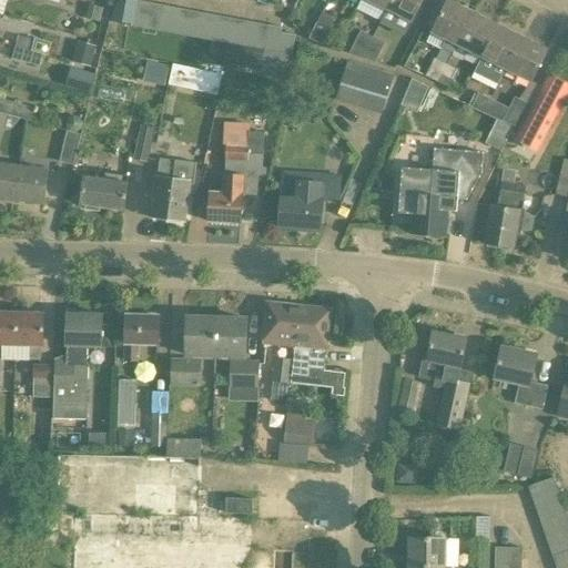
[(115,0),(111,21),(132,26),(137,2),(137,0),(115,0)]
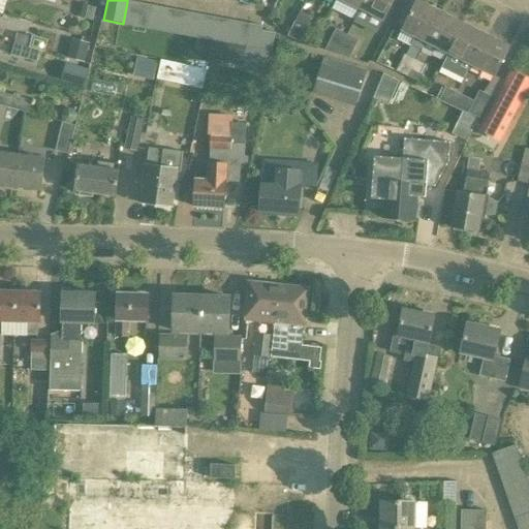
[(341,0),(359,8),(363,0),(341,0)]
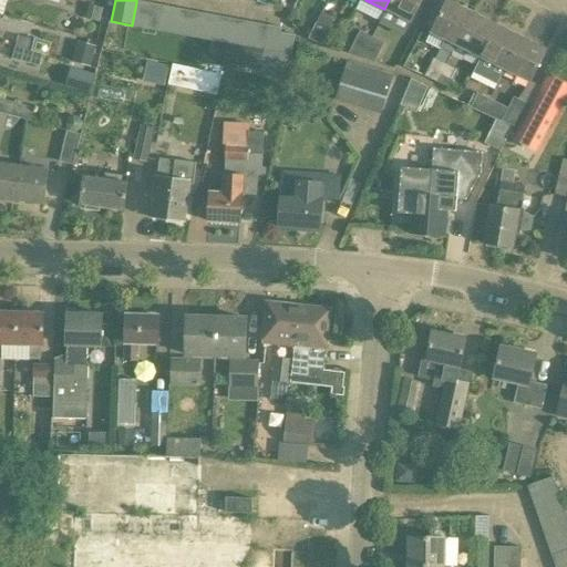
[(422,0),(389,0),(384,9),(411,22),(422,0)]
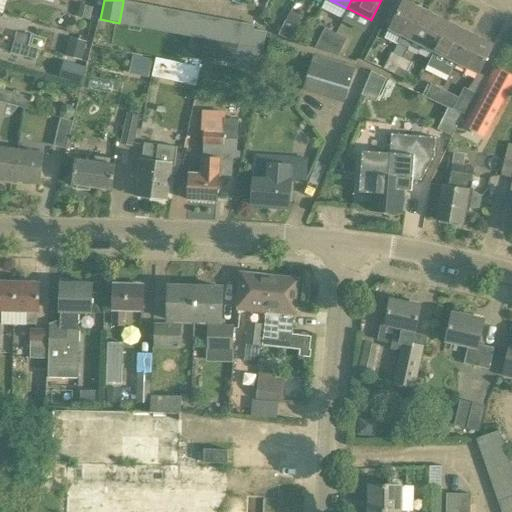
[(389,28),(412,39),(425,11),(403,0),(389,28)]
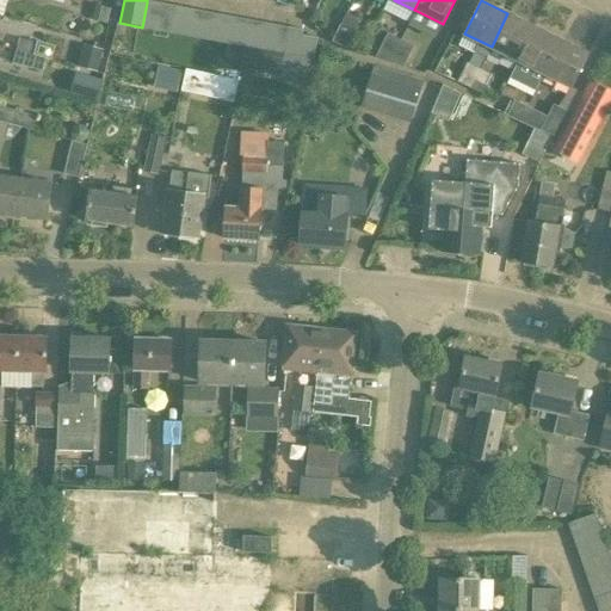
[(142,30),(156,34),(161,5),(147,2),(142,28),(142,30)]
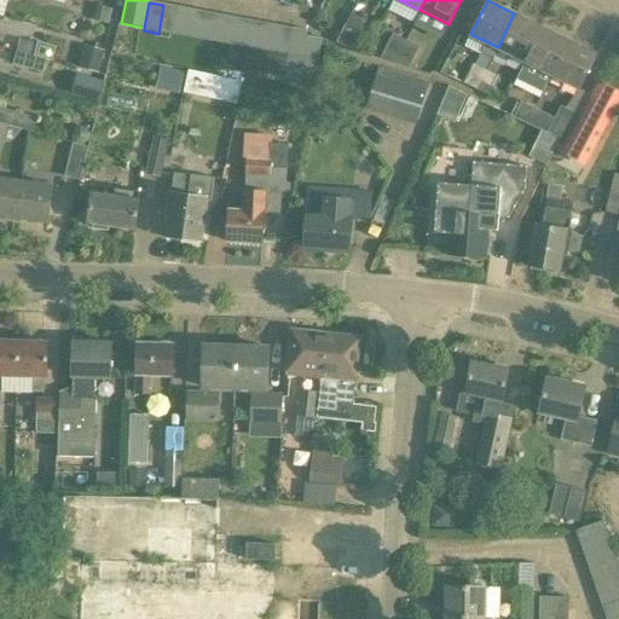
[(172,36),(178,7),(163,5),(158,34),(172,36)]
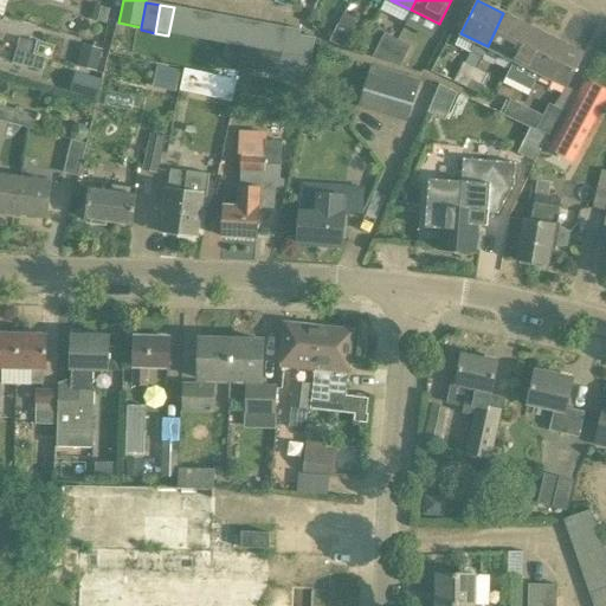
[(182,38),(188,10),(174,7),(168,36),(182,38)]
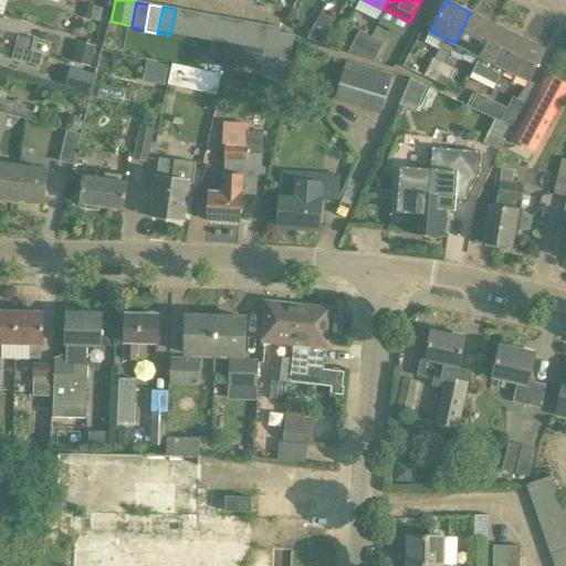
[(176,9),(170,35),(184,38),(188,12),(176,9)]
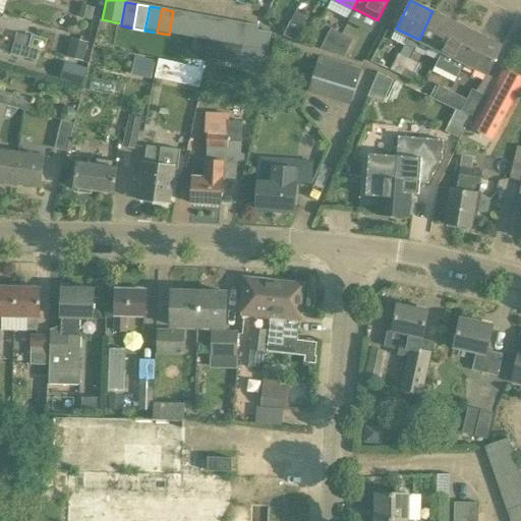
[(173,11),(169,35),(181,38),(185,13),(173,11)]
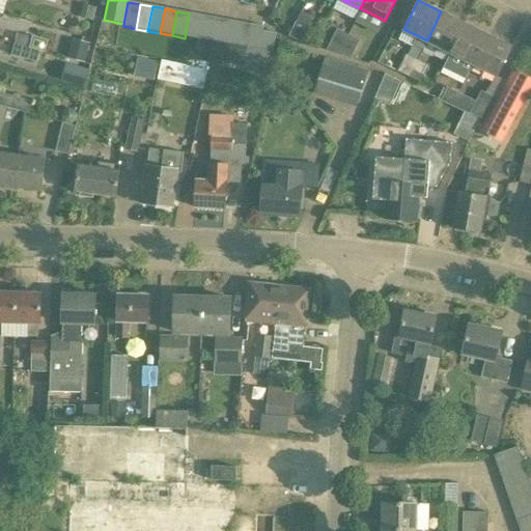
[(441,11),(427,40),(423,48),(434,54),(436,50),(438,46),(450,52),(465,24),(441,11)]
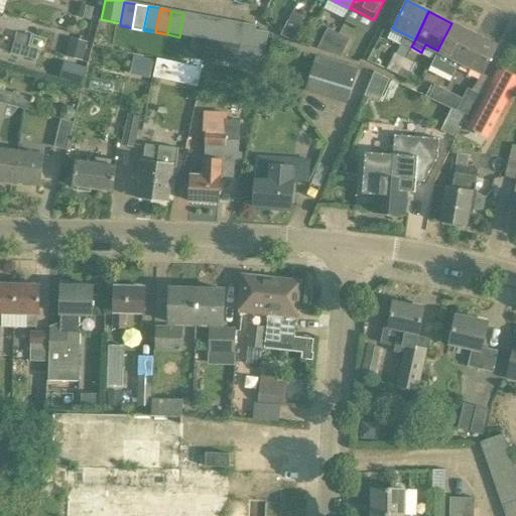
[(293,12),(286,24),(299,31),(300,28),(299,27),(304,17),(293,12)]
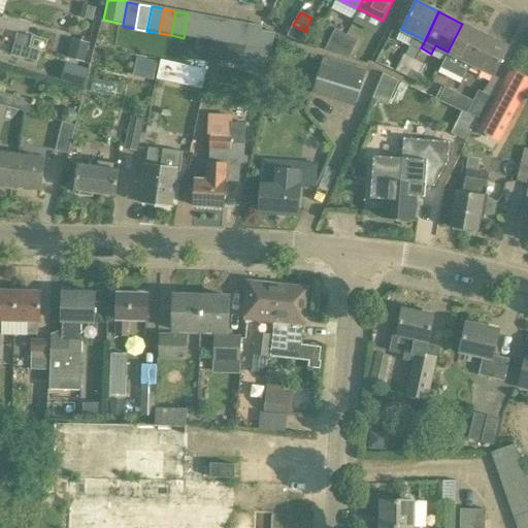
[(196,40),(200,15),(188,13),(184,38),(196,40)]
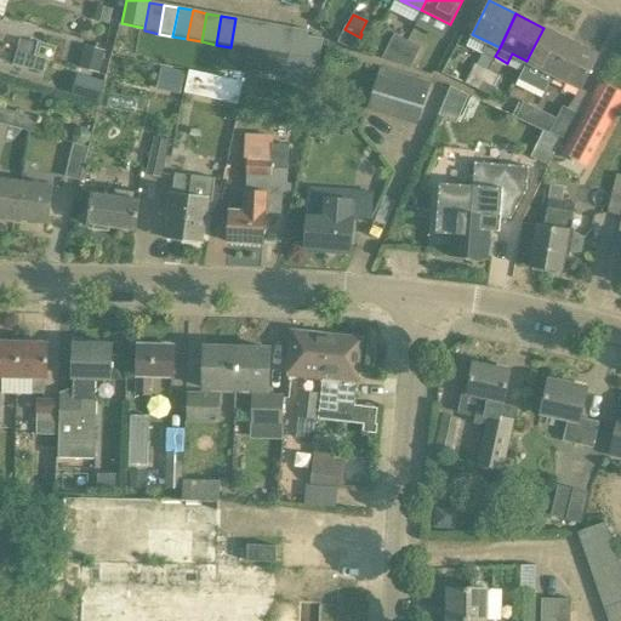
[(244,50),(250,21),(235,18),(231,47),(244,50)]
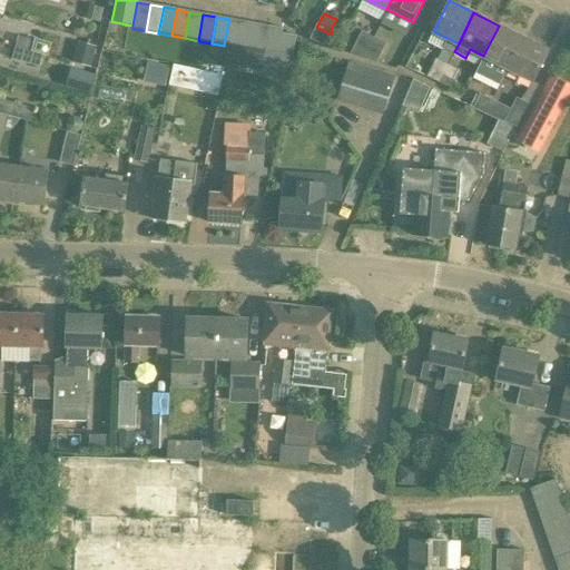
[(237,48),(243,22),(229,19),(224,46),(237,48)]
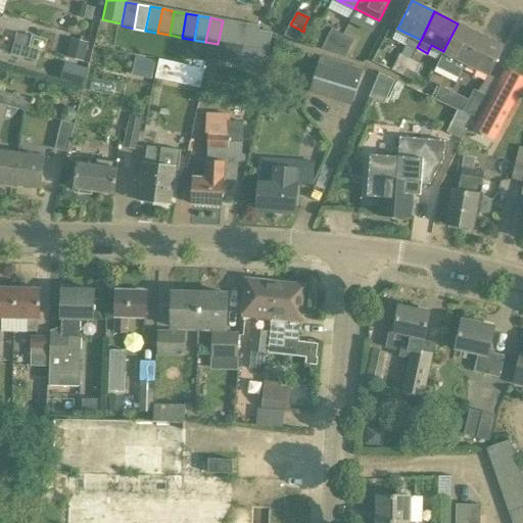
[(230,46),(234,22),(223,20),(218,44),(221,45),(230,46)]
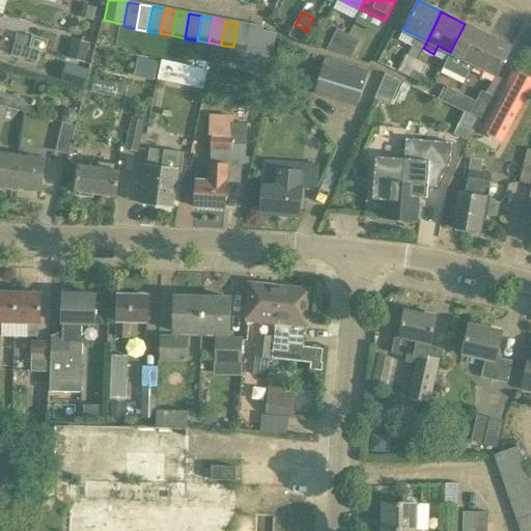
[(246,50),(250,25),(238,23),(233,47),(246,50)]
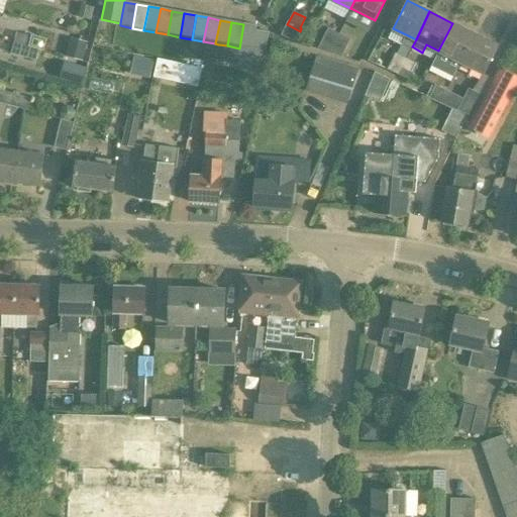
[(452,23),(438,50),(460,62),(475,34),(452,23)]
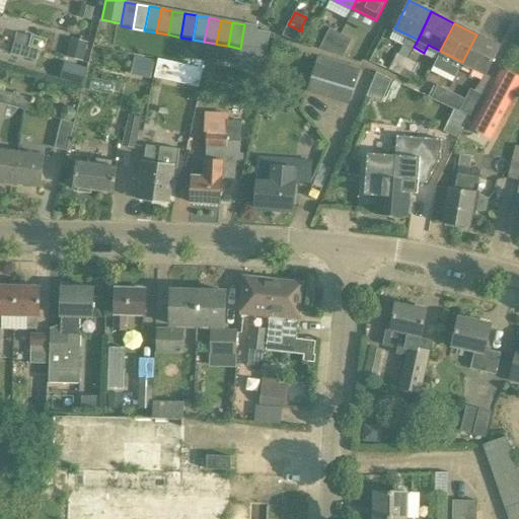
[(244,24),(240,49),(252,51),(267,53),(270,33),(256,30),(256,26),(244,24)]
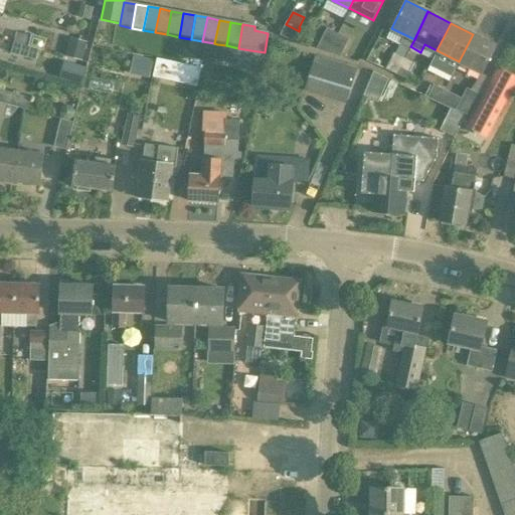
[(294,43),(299,31),(286,24),(281,36),(294,43)]
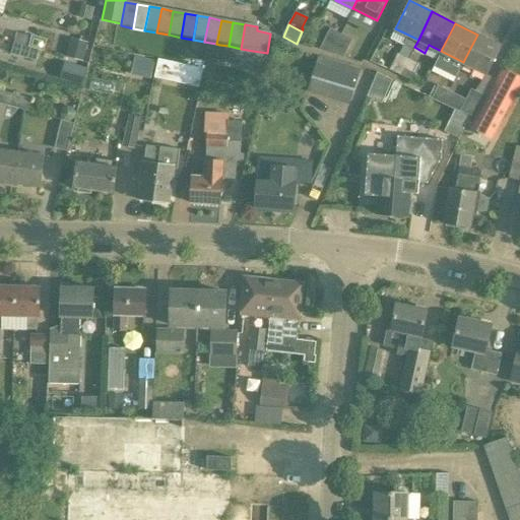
[(320,50),(332,54),(341,36),(330,29),(320,50)]
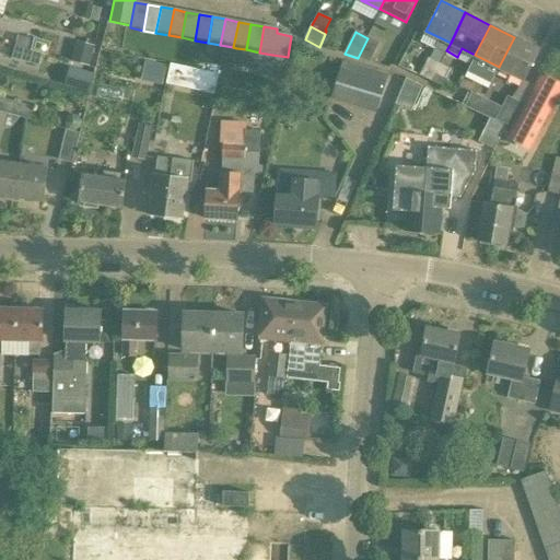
[(19,36),(15,47),(32,51),(47,56),(49,44),(19,36)]
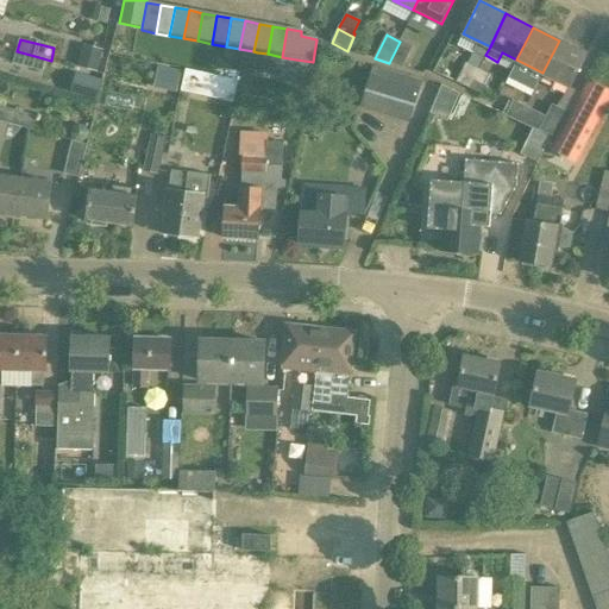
[(586,54),(559,41),(542,73),(570,87),(586,54)]
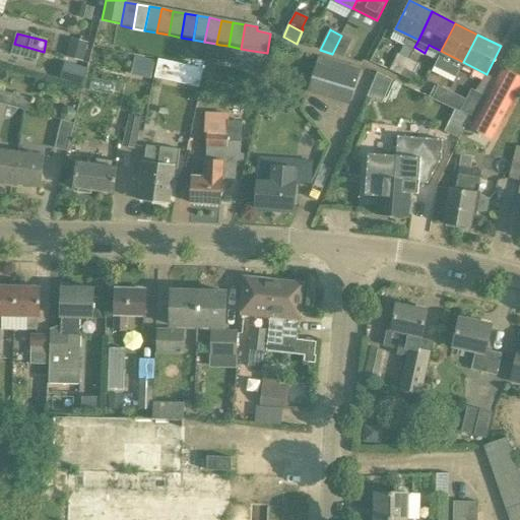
[(351,41),(341,36),(332,54),(344,58),(351,41)]
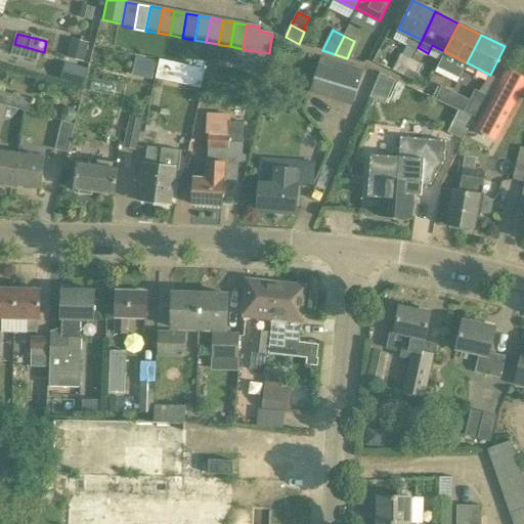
[(70,37),(67,55),(85,59),(88,41),(70,37)]
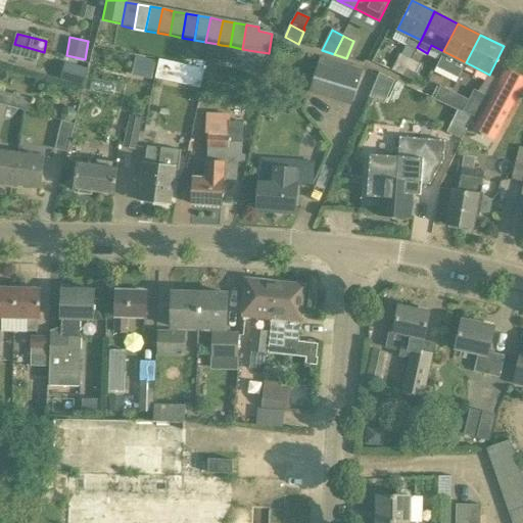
[(27,59),(30,48),(14,44),(11,55),(27,59)]
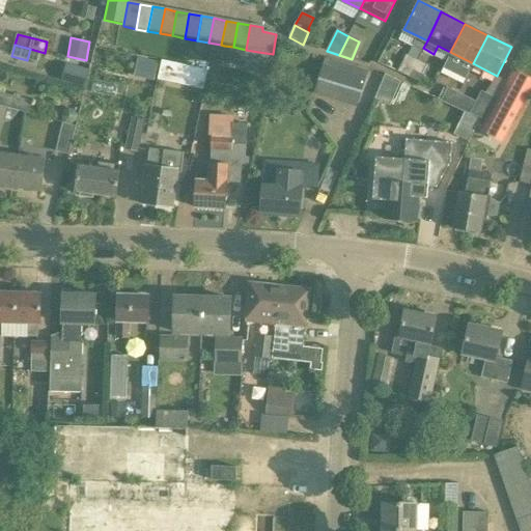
[(224,46),(221,65),(242,70),(246,50),(233,47),(224,46)]
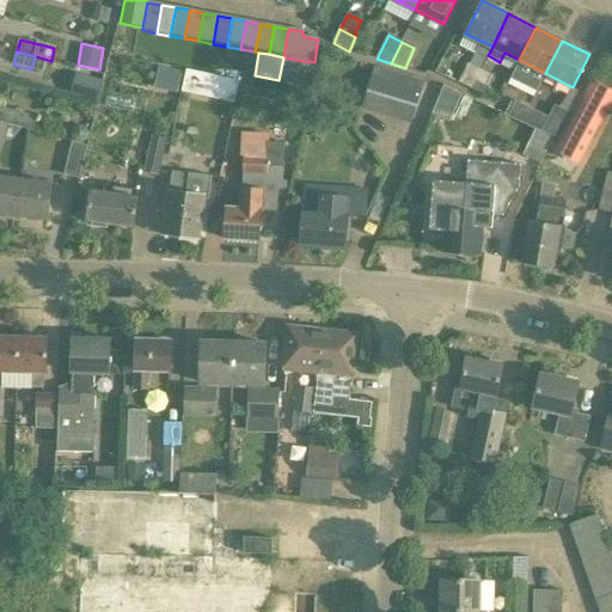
[(298,60),(283,57),(279,80),(313,86),(318,63),(314,62),(298,60)]
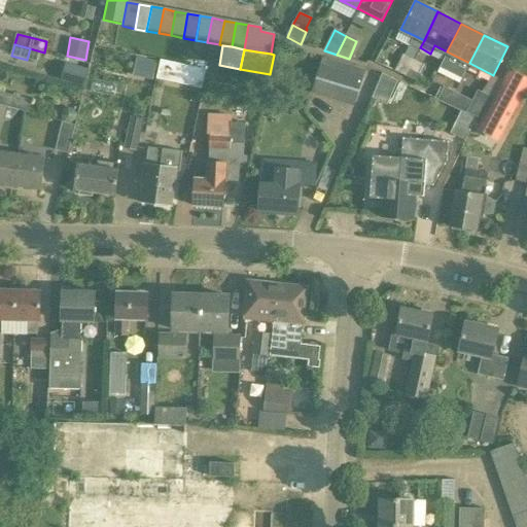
[(134,55),(132,76),(155,79),(157,58),(134,55)]
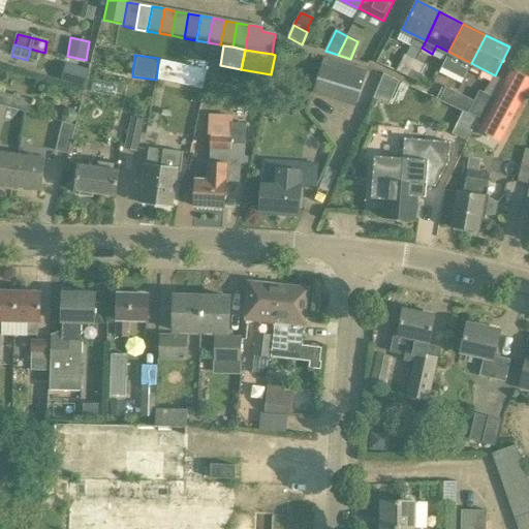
[(416,61),(405,56),(398,72),(408,78),(410,71),(411,71),(416,61)]
